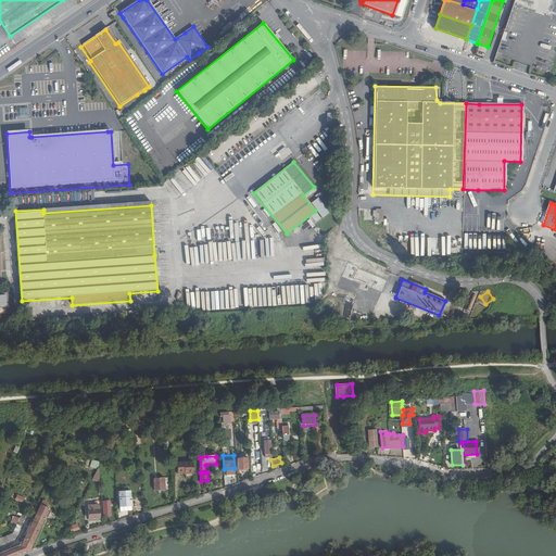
[(238,469),(249,469),(249,460),(247,460),(247,458),(238,458),(238,469)]
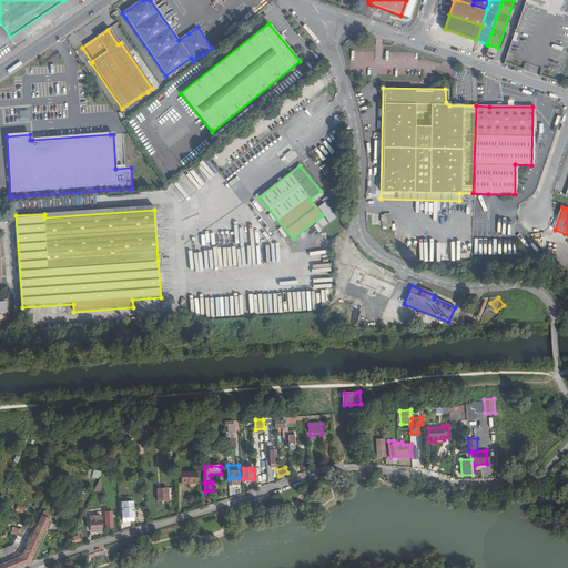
[(182,473),(182,485),(189,484),(190,487),(196,487),(196,472),(182,473)]
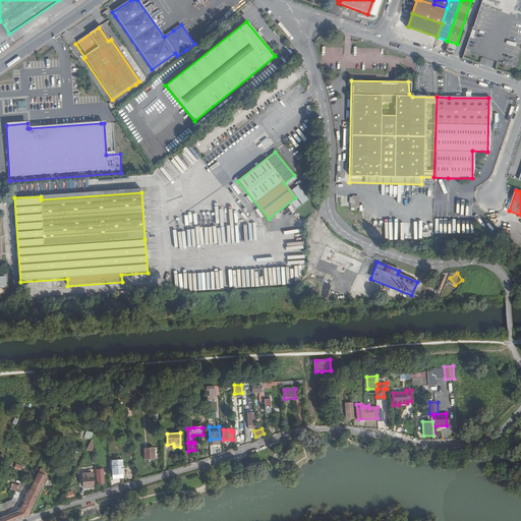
[(146,460),(156,459),(155,448),(145,449),(146,460)]
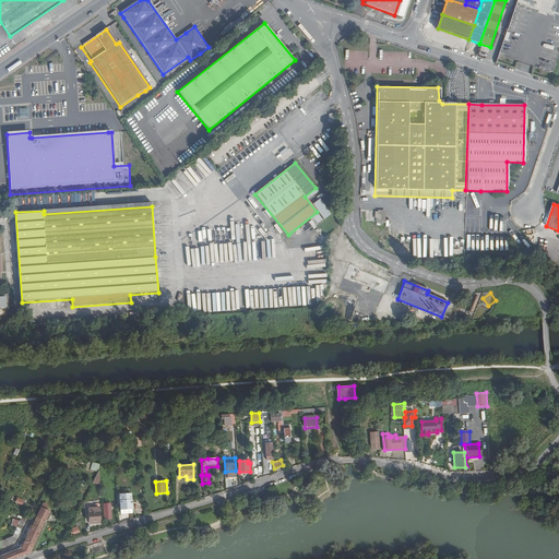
[(120,500),(120,515),(130,514),(130,500),(120,500)]
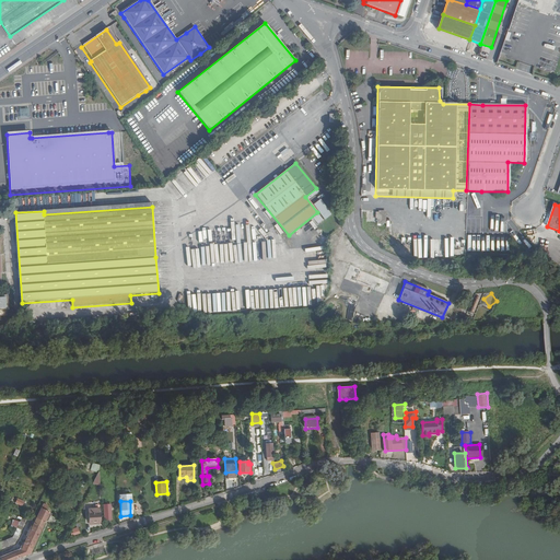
[(103,506),(106,520),(113,518),(109,505),(103,506)]
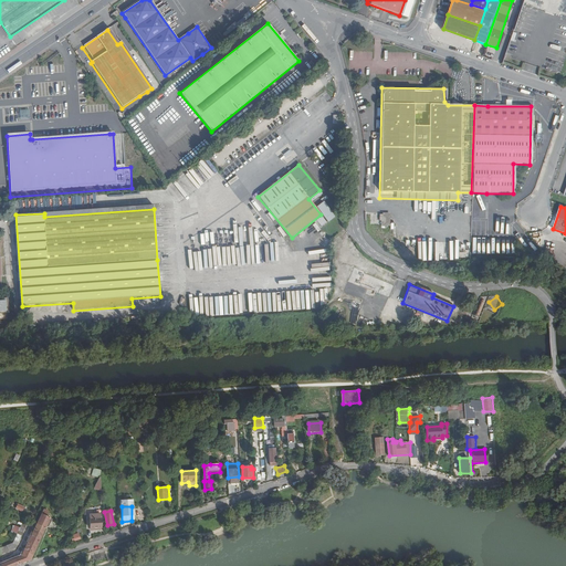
[(12,558),(0,562),(0,565),(8,565),(14,564),(28,558),(46,517),(39,514),(19,555),(12,558)]
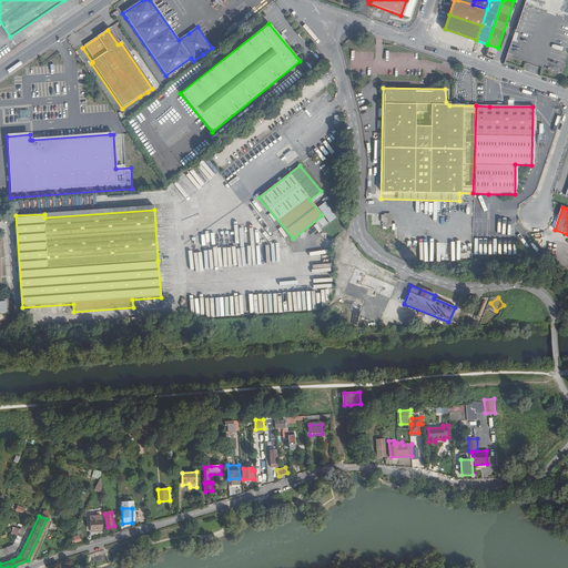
[(91,529),(102,529),(101,520),(98,520),(98,516),(90,516),(91,529)]
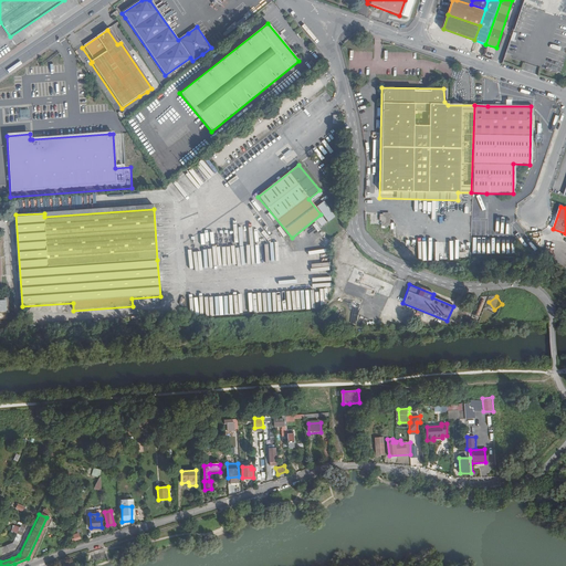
[(10,543),(0,547),(0,555),(16,549),(27,525),(20,522),(10,543)]
